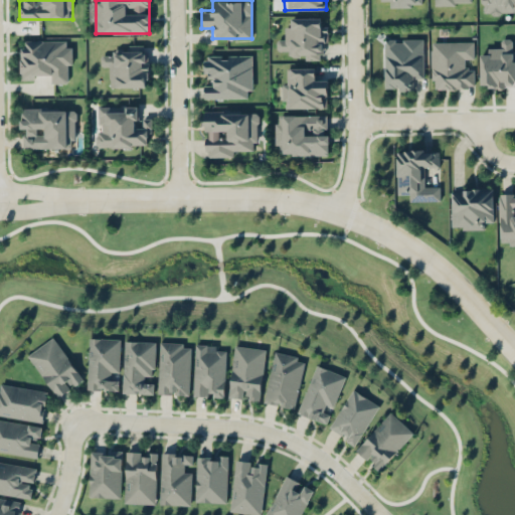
[(514,0),(477,0),(478,13),(514,13),(514,0)]
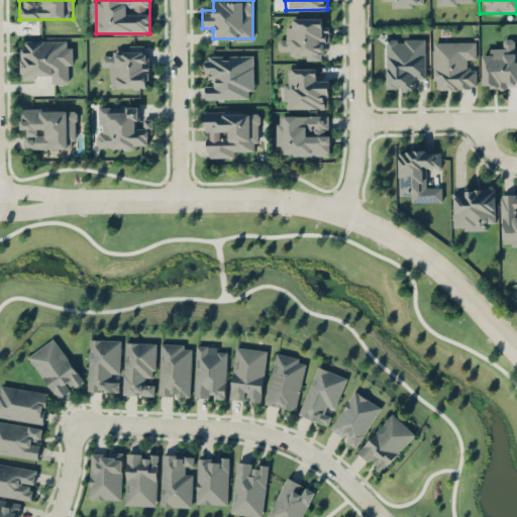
[(288,16),(287,38),(278,38),(277,48),(289,49),(289,58),(326,60),(327,18),(288,16)]
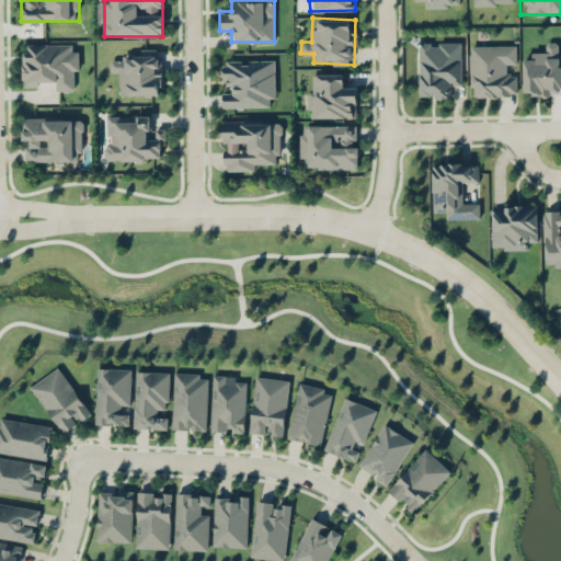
[(460,41),(418,41),(418,98),(450,98),(450,87),(460,87),(460,41)]
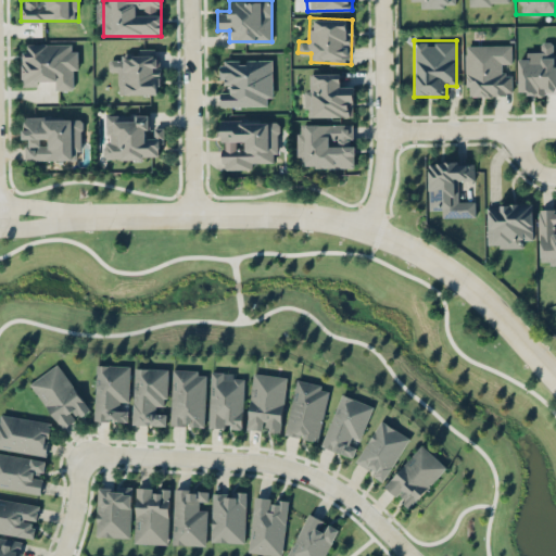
[(516,52),(517,93),(555,93),(555,64),(554,64),(553,41),(540,41),(540,52),(516,52)]
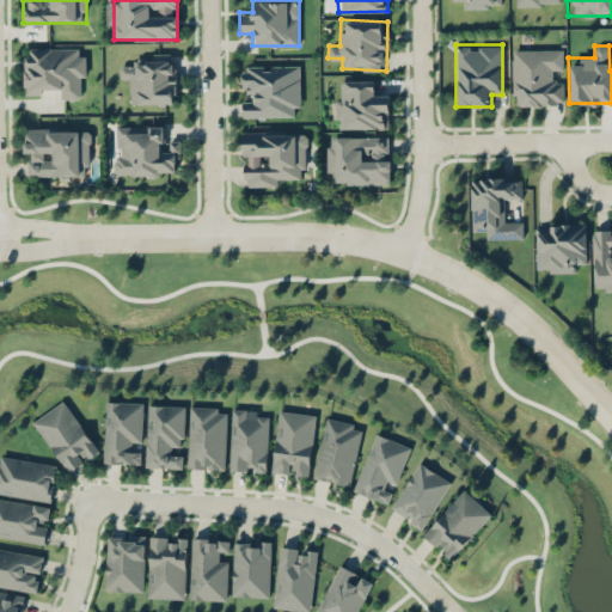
[(23,47),(23,96),(42,96),(42,89),(59,89),(59,98),(85,98),(85,47),(23,47)]
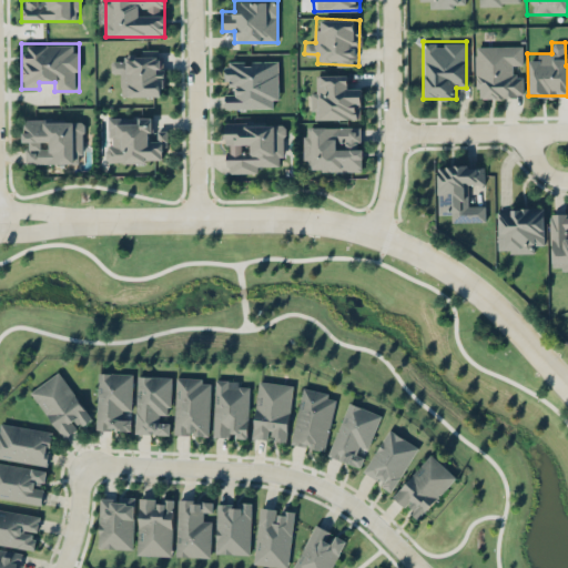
[(475,98),(523,98),(523,44),(475,44),(475,98)]
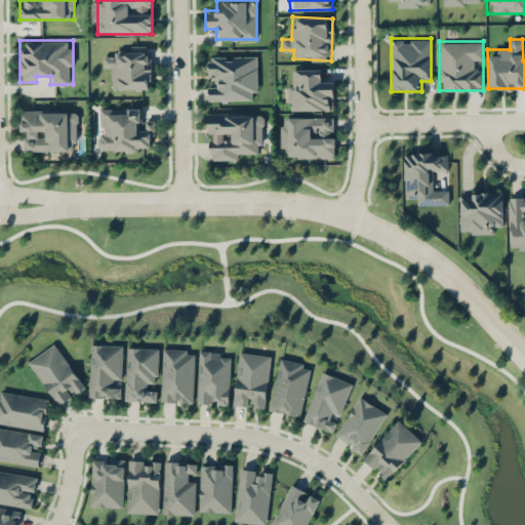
[(151,45),(125,45),(126,55),(103,55),(103,67),(113,67),(113,88),(151,88),(151,45)]
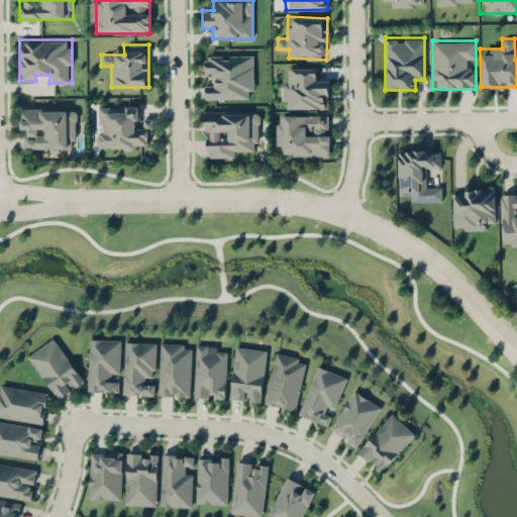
[(204,98),(252,98),(252,55),(204,55),(204,98)]
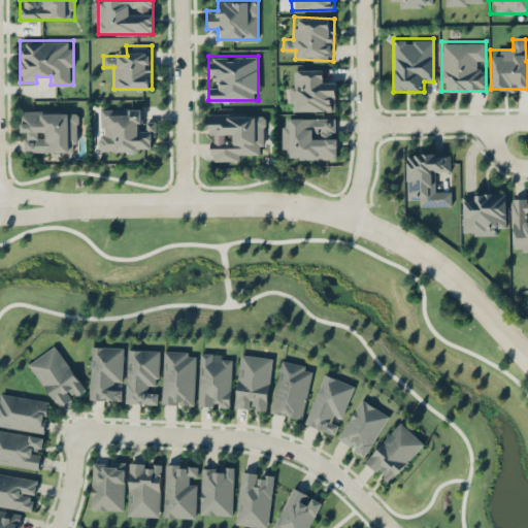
[(323,68),(289,68),(289,110),(334,110),(334,80),(323,80),(323,68)]
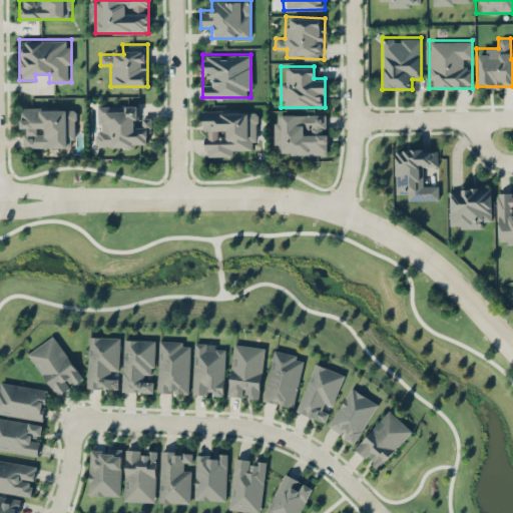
[(95,146),(143,146),(143,137),(150,137),(150,115),(140,115),(140,104),(94,105),(95,146)]
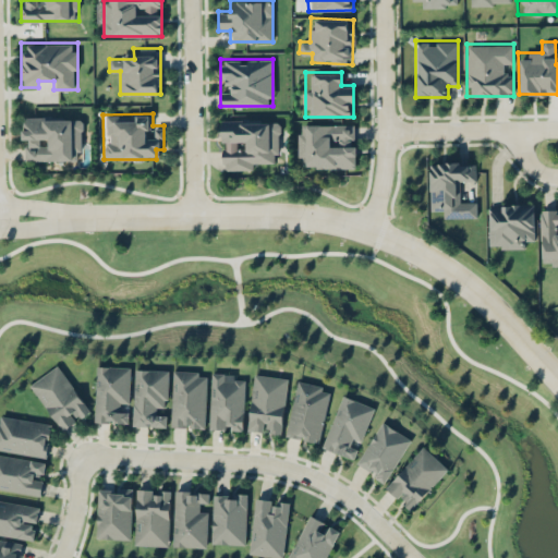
[(23,161),(82,161),(82,116),(23,116),(23,161)]
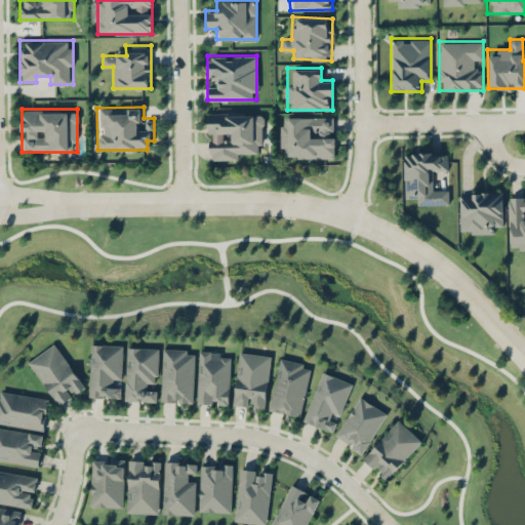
[(241,159),(241,150),(264,150),(264,112),(208,112),(208,159),(241,159)]
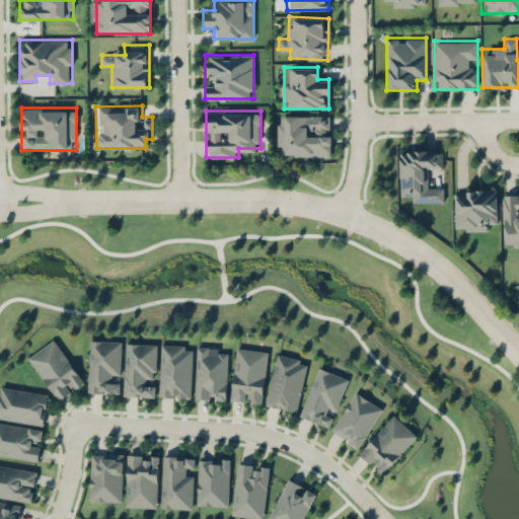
[(330,156),(330,115),(277,115),(277,156),(330,156)]
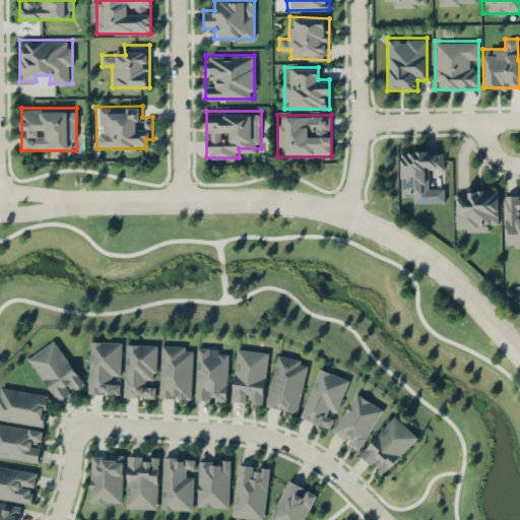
[(443,150),(400,150),(400,194),(410,194),(410,202),(444,202),(444,184),(428,184),(428,169),(443,169),(443,150)]
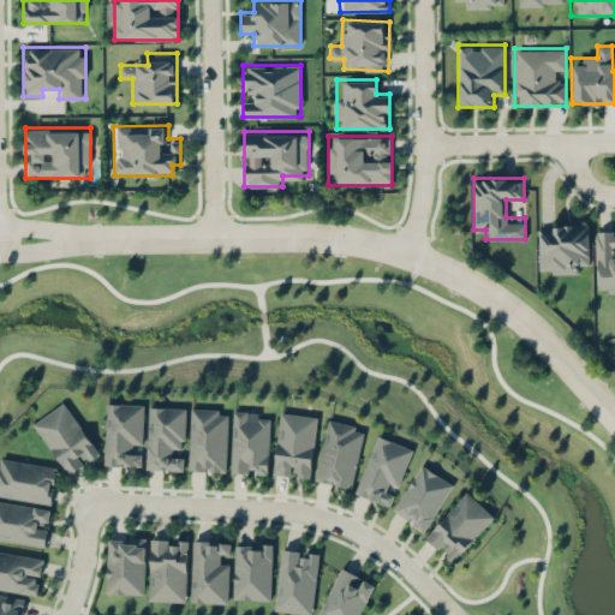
[(538,273),(578,272),(578,263),(589,263),(589,224),(537,224),(538,273)]
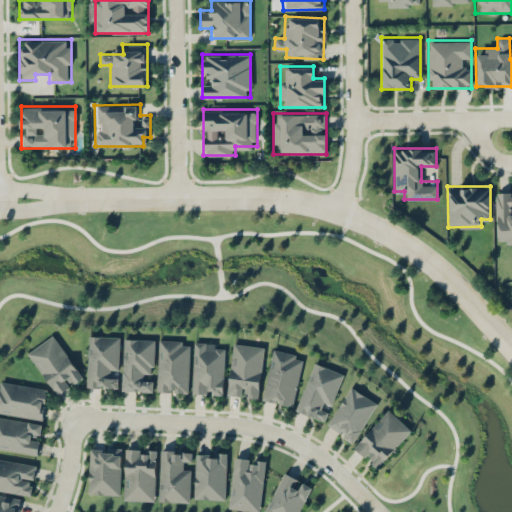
[(511,191),(496,191),(496,243),(511,243),(511,191)]
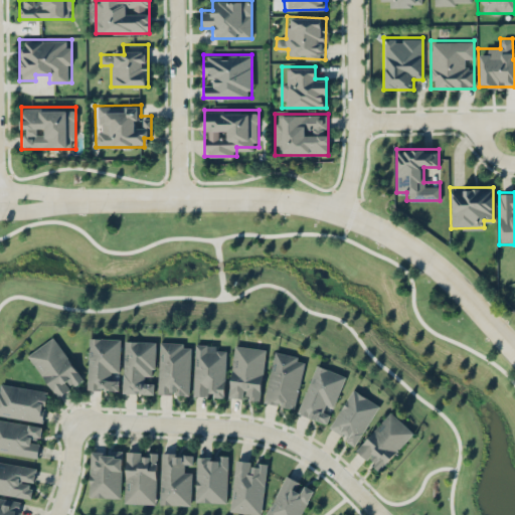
[(55,397),(82,380),(55,336),(27,353),(55,397)]
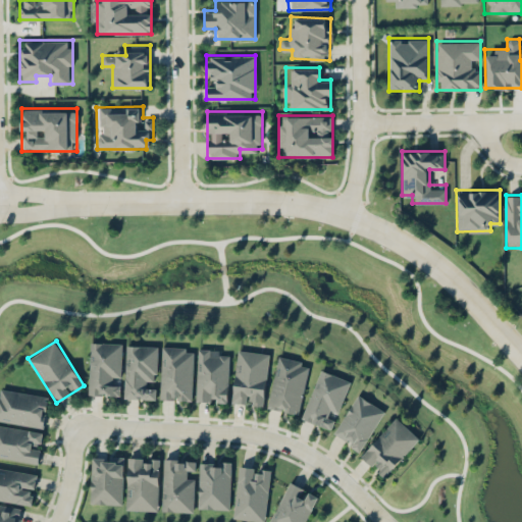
[(89,396),(120,397),(121,342),(90,342),(89,396)]
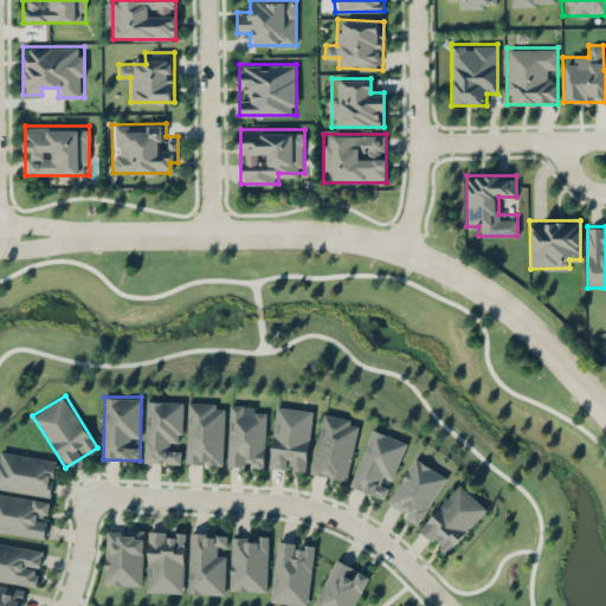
[(143,463),(179,464),(180,450),(169,450),(171,440),(181,442),(182,400),(146,400),(143,463)]
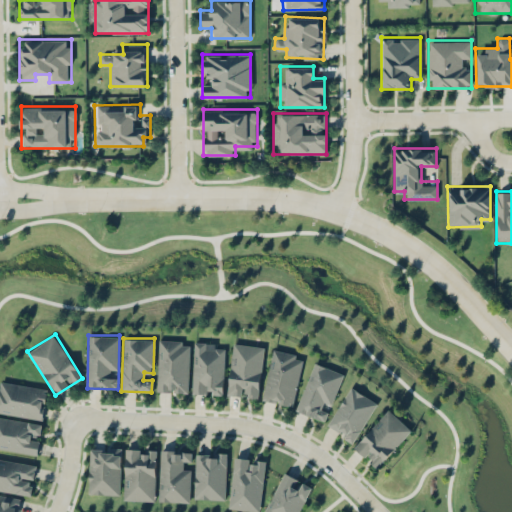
[(188,393),(189,340),(158,339),(156,392),(188,393)]
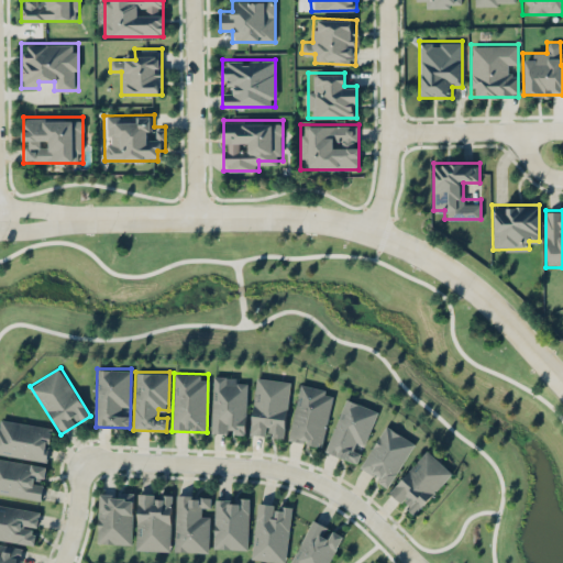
[(211,432),(245,433),(247,377),(213,376),(211,432)]
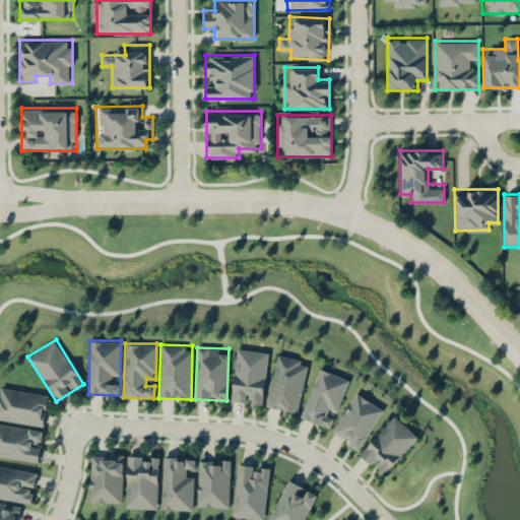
[(231,401),(262,404),(267,350),(236,347),(231,401)]
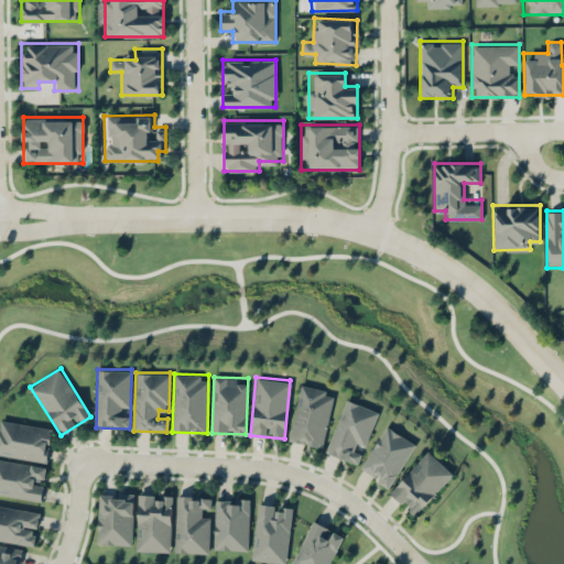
[(334,390),(300,383),(289,441),(323,447),(334,390)]
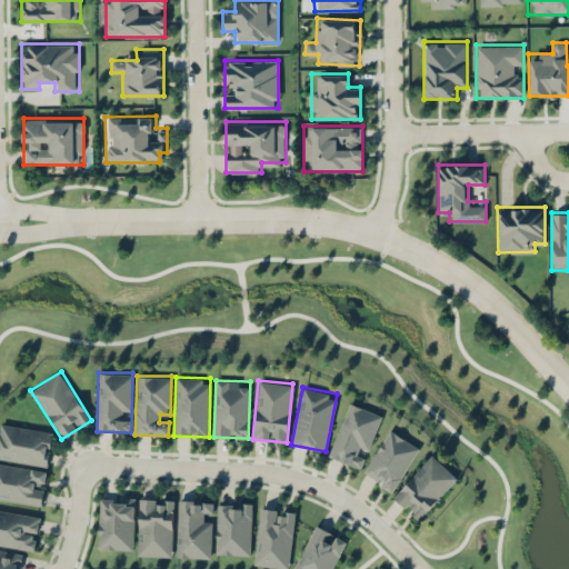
[(381,413),(348,401),(328,457),(361,469),(381,413)]
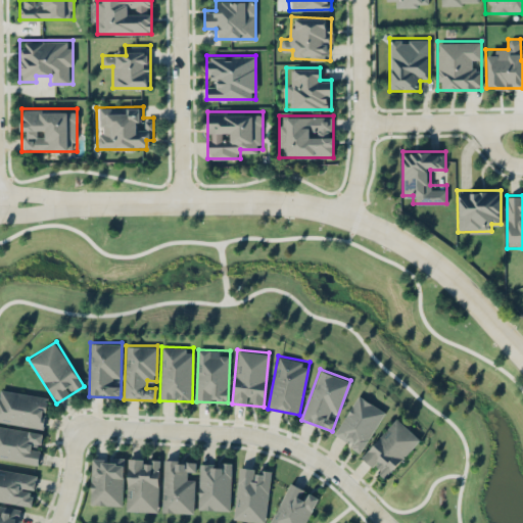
[(0,422),(44,428),(48,395),(0,388),(0,422)]
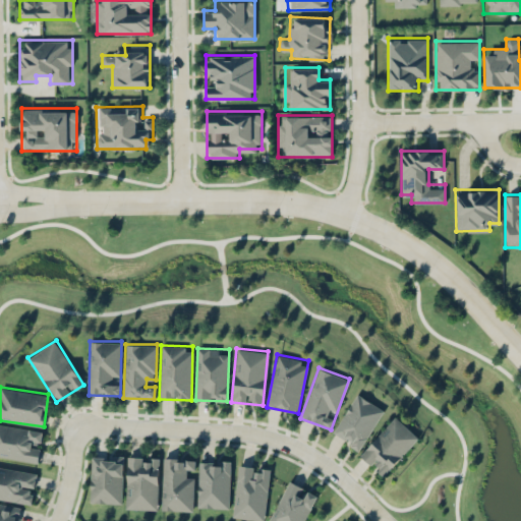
[(332,433),(358,450),(384,409),(356,393),(332,433)]
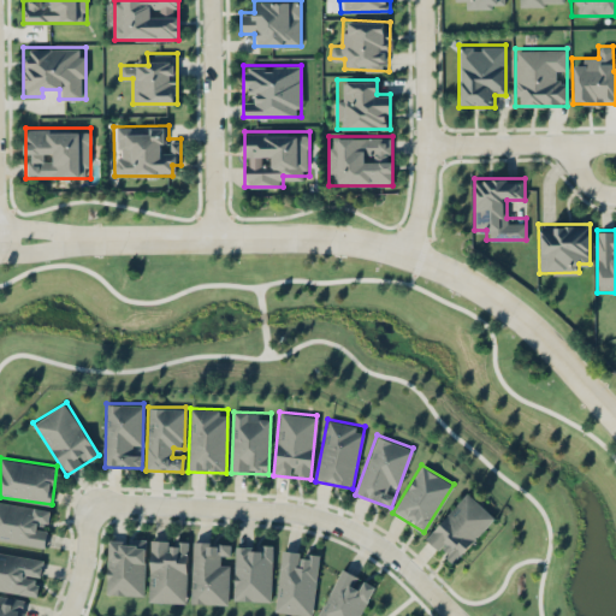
[(496,516),(467,491),(425,538),(452,563),(496,516)]
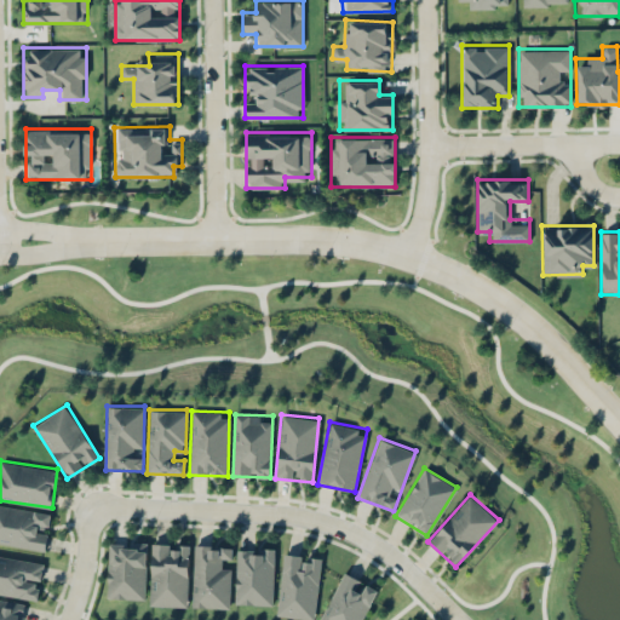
[(0,543),(45,551),(51,512),(0,504),(0,543)]
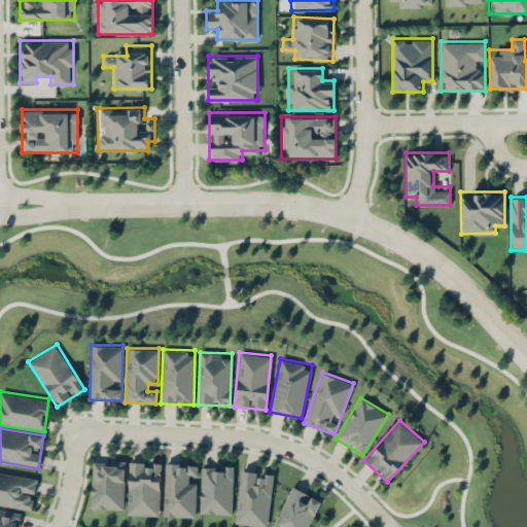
[(123,508),(125,460),(93,459),(91,507),(123,508)]
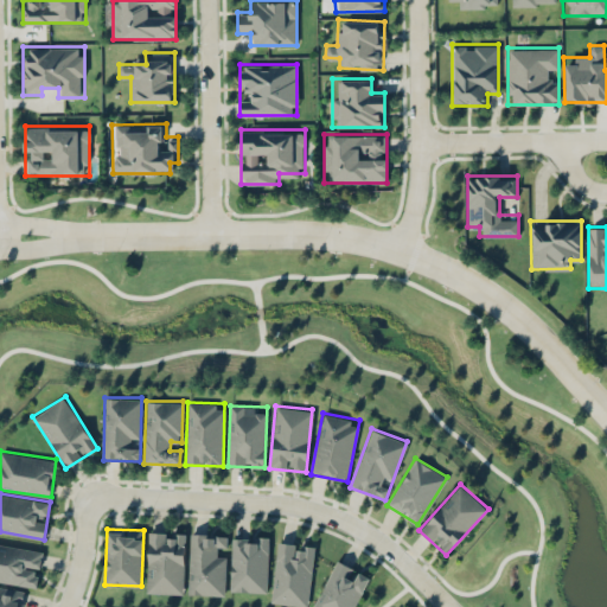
[(146,593),(184,593),(185,531),(148,530),(146,593)]
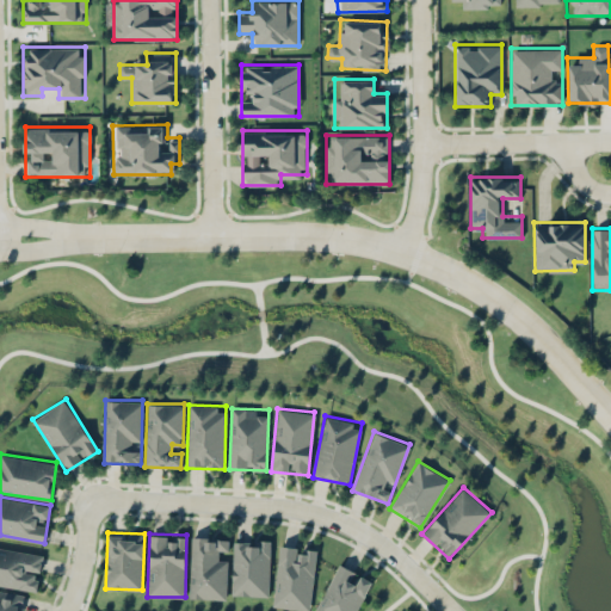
[(228,537),(191,536),(190,598),(227,598),(228,537)]
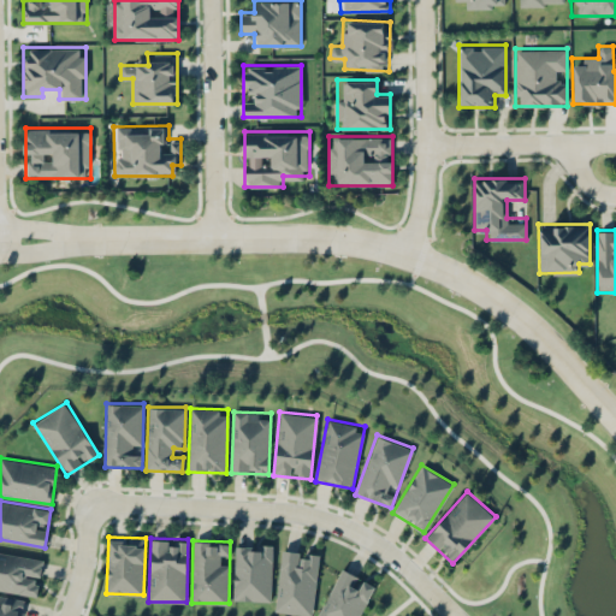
[(271,600),(273,544),(236,543),(234,599),(271,600)]
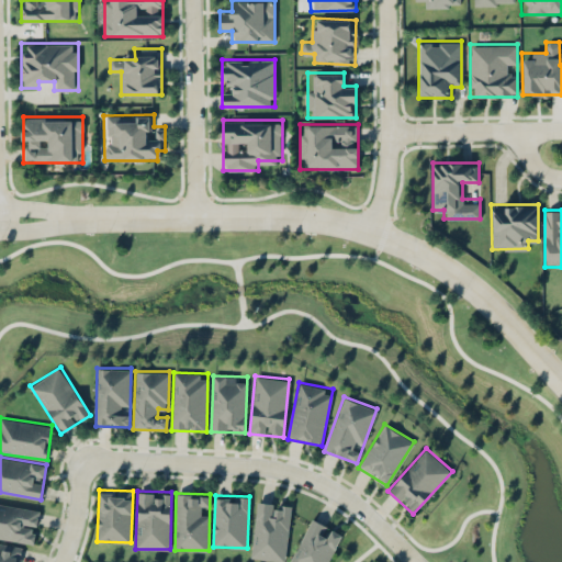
[(250,558),(285,561),(291,504),(257,501),(250,558)]
